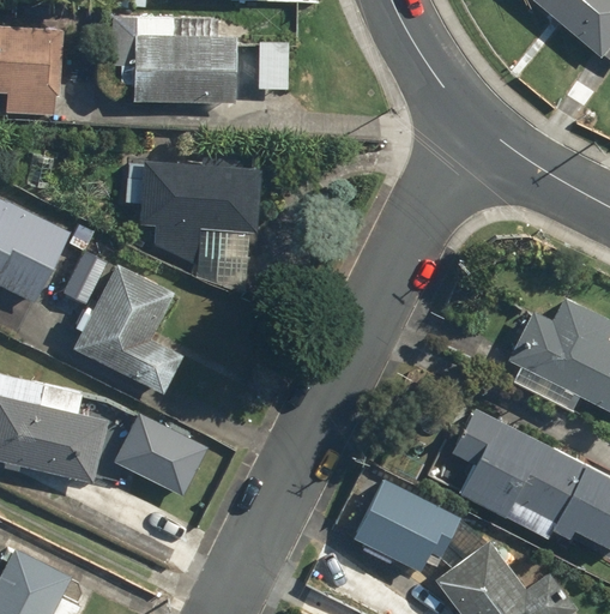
[(609,0),(532,0),(602,59),(604,55),(609,60),(609,0)]
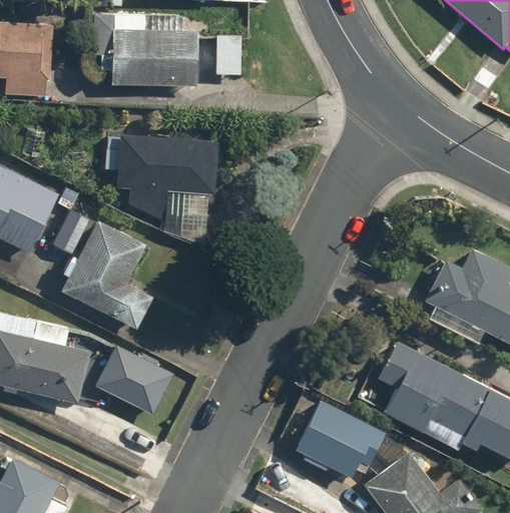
[(197,30),(181,29),(182,14),(92,11),(91,54),(100,55),(99,71),(111,71),(111,83),(195,87),(197,30)]
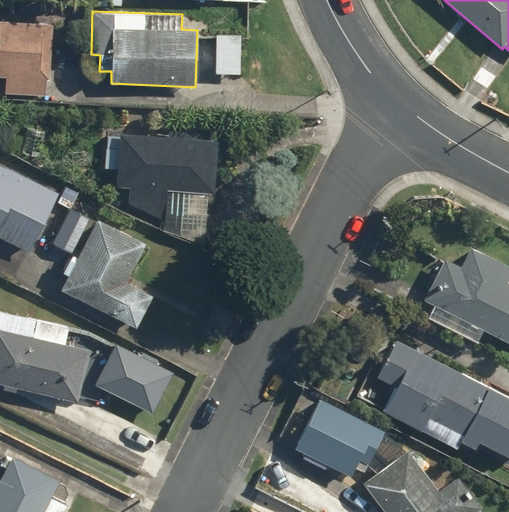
[(0,76),(7,77),(6,95),(46,97),(47,81),(51,81),(53,23),(49,23),(0,20),(0,76)]
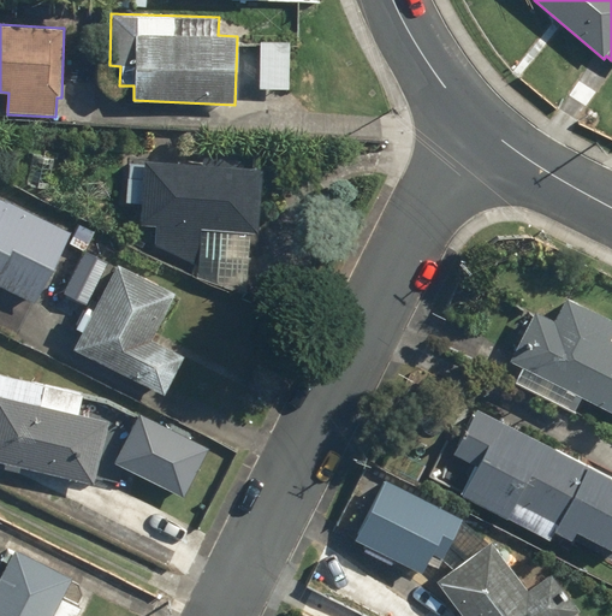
[(289,90),(290,42),(261,41),(259,89),(289,90)]
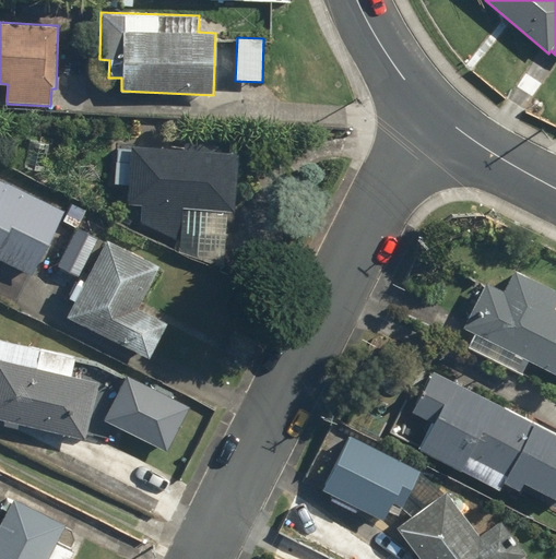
[(235,151),(129,147),(114,146),(113,182),(128,183),(127,205),(142,206),(142,225),(181,226),(182,209),(233,210),(235,151)]
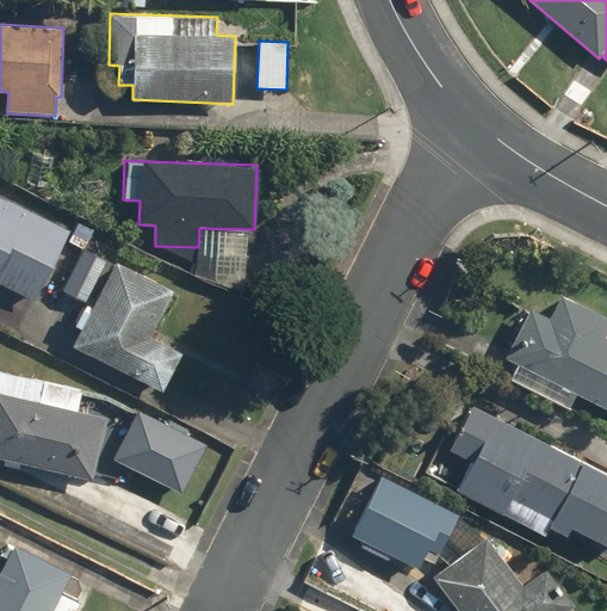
[(0,284),(33,302),(68,233),(0,198),(0,284)]
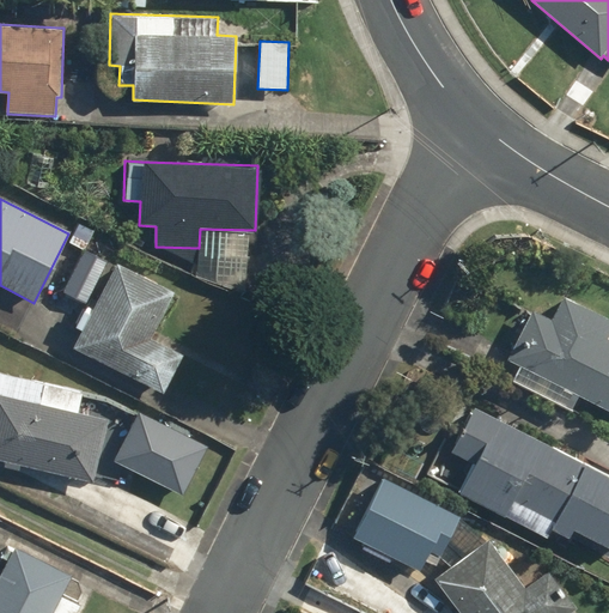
[(86,304),(109,261),(84,248),(61,291),(86,304)]
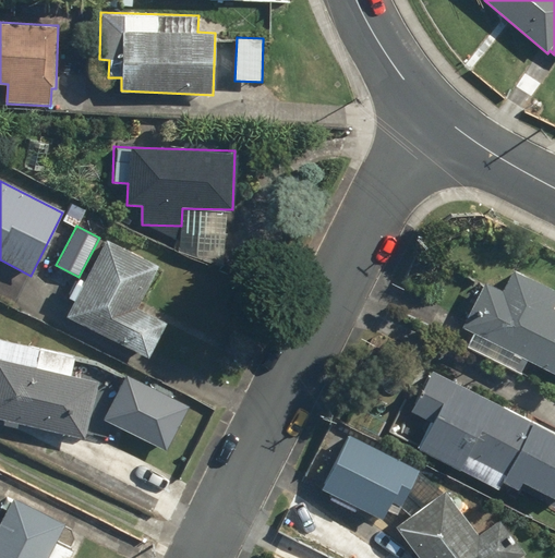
[(139,306),(159,266),(106,239),(65,316),(149,360),(168,322),(139,306)]
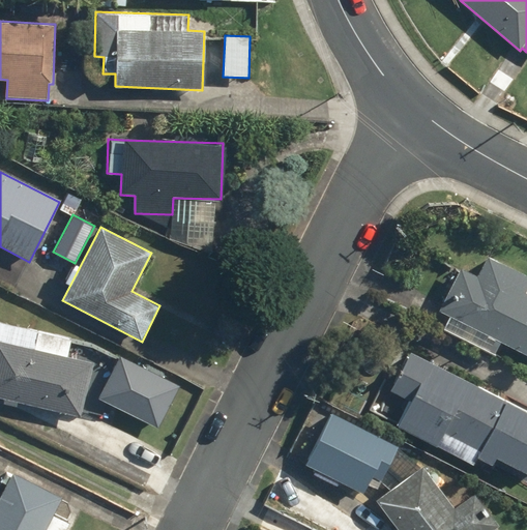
[(492,354),(500,340),(526,353),(526,292),(523,290),(526,284),(526,275),(482,253),(471,273),(459,266),(437,306),(452,314),(444,328),(492,354)]
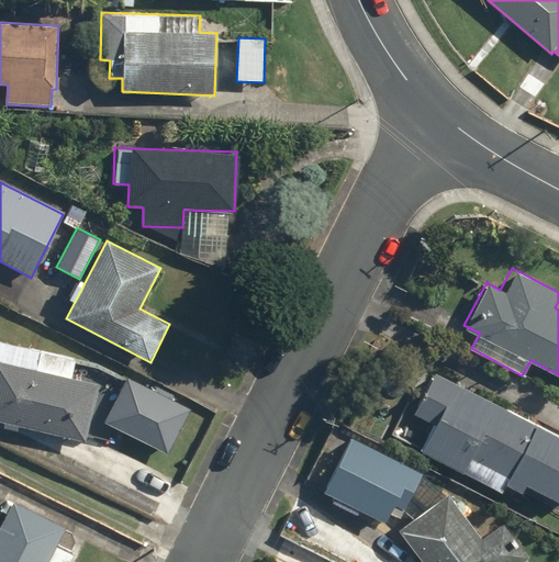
[(99,384),(71,379),(76,360),(0,343),(0,422),(87,441),(99,384)]
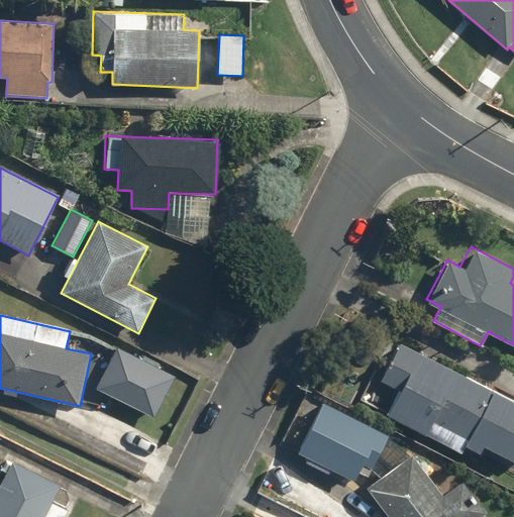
[(480,446),(513,463),(513,401),(396,341),(364,404),(473,459),(480,446)]
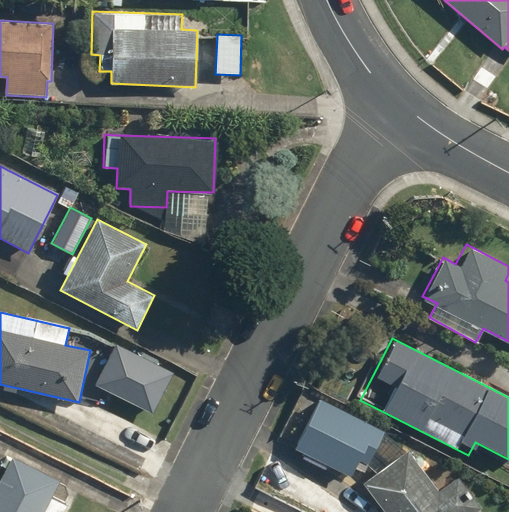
[(92,388),(146,414),(166,373),(113,347),(92,388)]
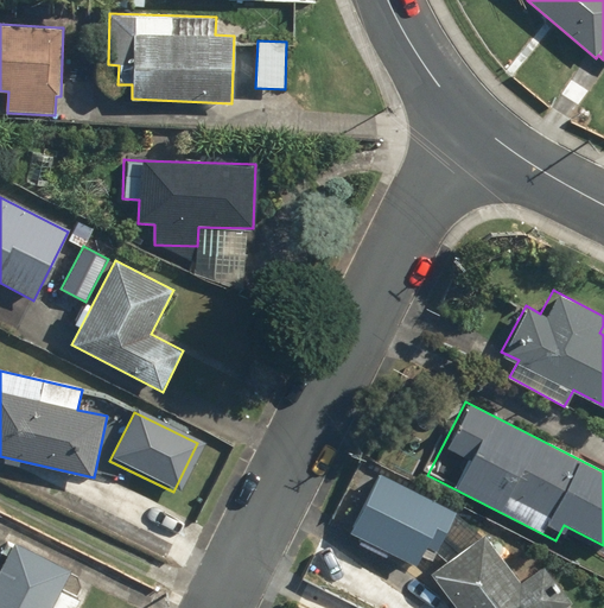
[(342,531),(414,564),(440,508),(368,475),(342,531)]
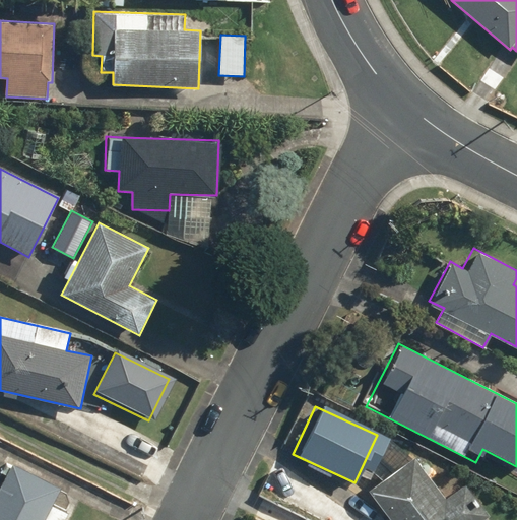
[(462,480),(442,496),(417,464),(411,469),(404,460),(365,490),(387,518),(385,519),(488,519),(485,515),(487,513),(462,480)]
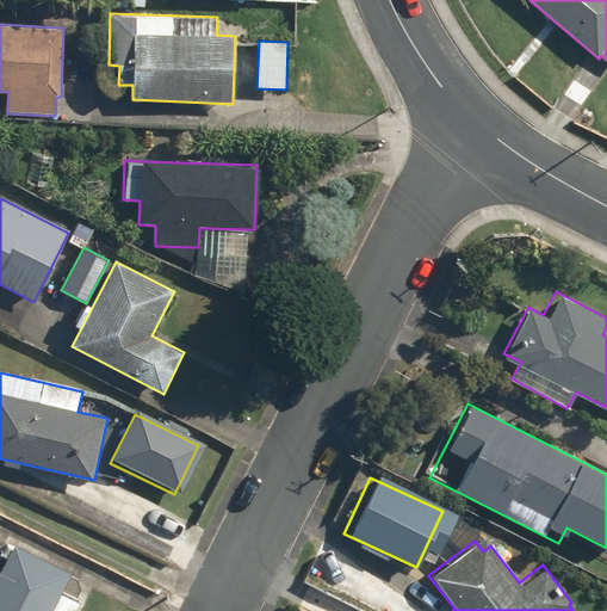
[(78,610),(82,604),(62,593),(72,574),(12,545),(0,569),(0,610),(78,610)]
